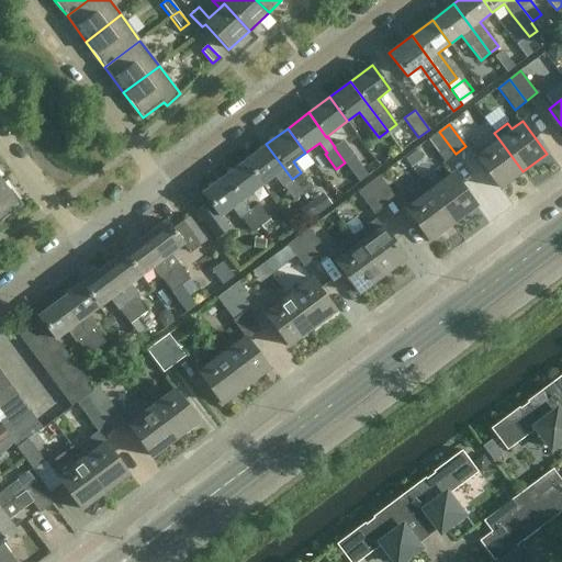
[(445,161),(456,154),(439,132),(428,141),(445,161)]
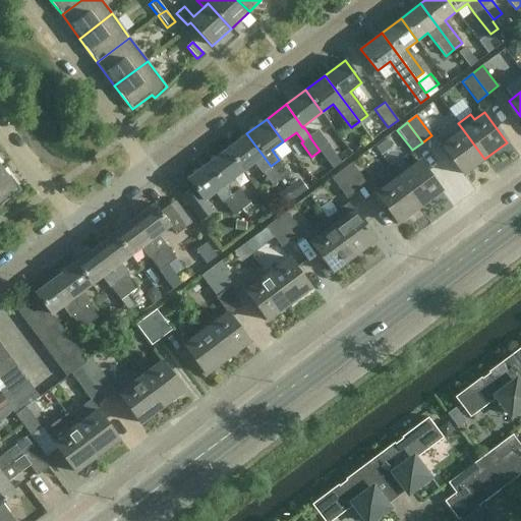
[(484,159),(462,128),(441,145),(463,175),(484,159)]
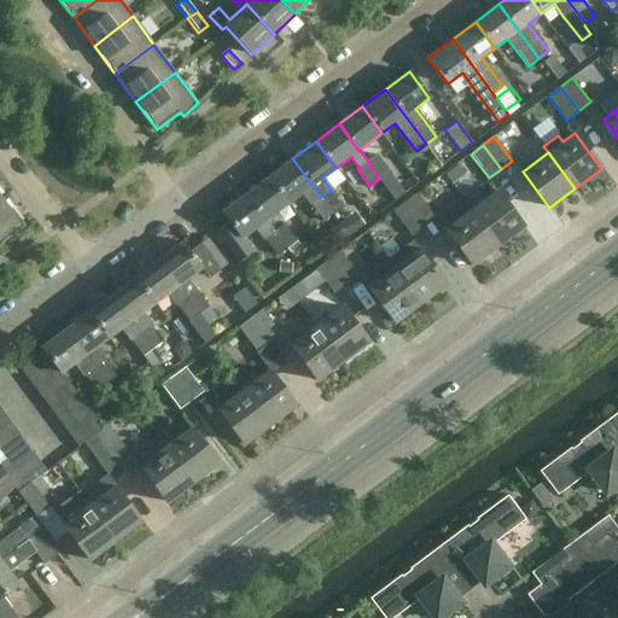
[(377,155),(368,162),(367,162),(379,179),(395,199),(406,191),(377,155)]
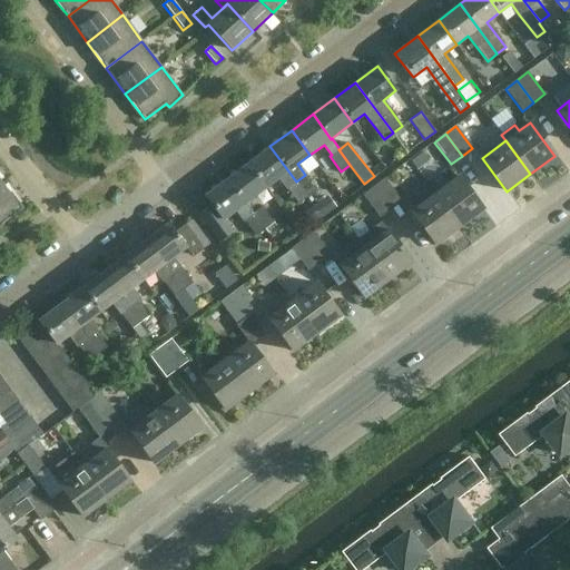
[(296,182),(269,146),(248,163),(266,187),(278,178),(286,188),(296,182)]
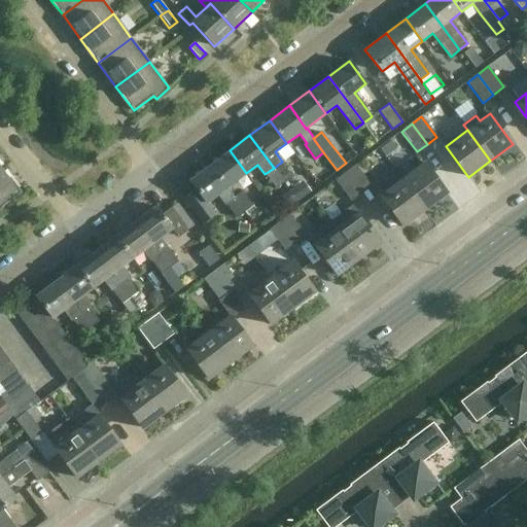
[(230,150),(210,165),(226,187),(246,173),(230,150)]
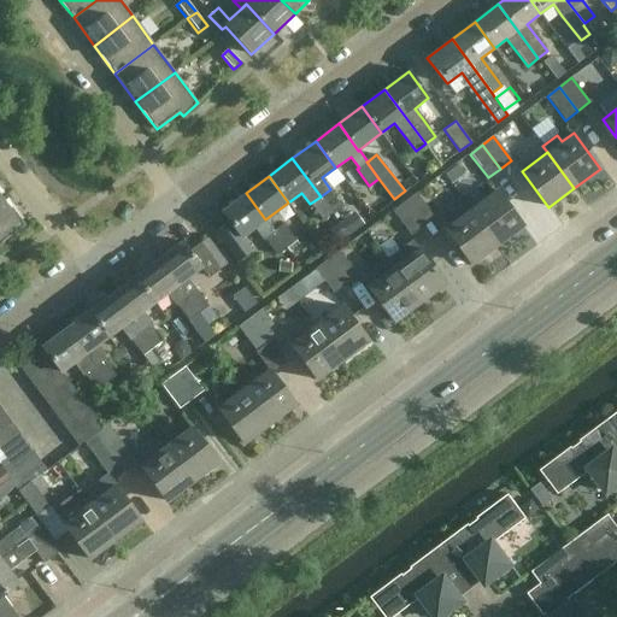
[(330,189),(321,197),(333,213),(342,205),(330,189)]
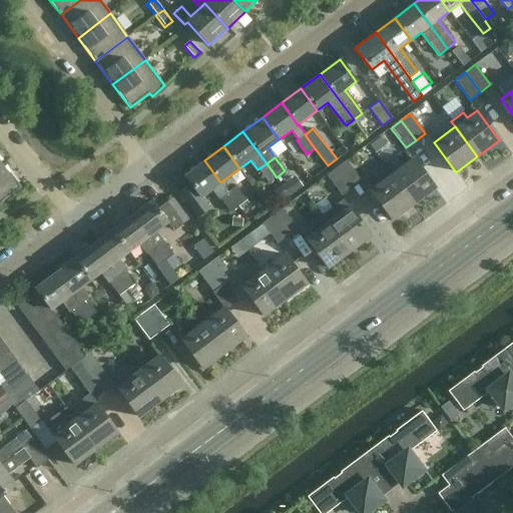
[(391,174),(413,204),(434,188),(412,158),(391,174)]
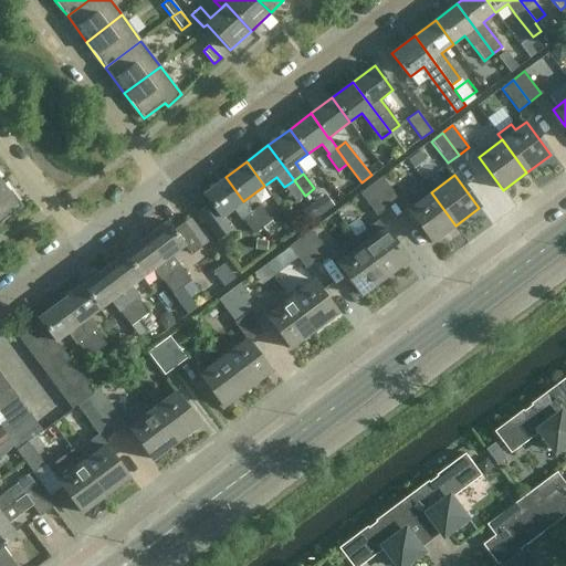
[(203,194),(210,202),(197,212),(218,240),(231,230),(221,218),(233,209),(241,220),(242,219),(253,234),(262,228),(251,212),(243,201),(226,177),(203,194)]
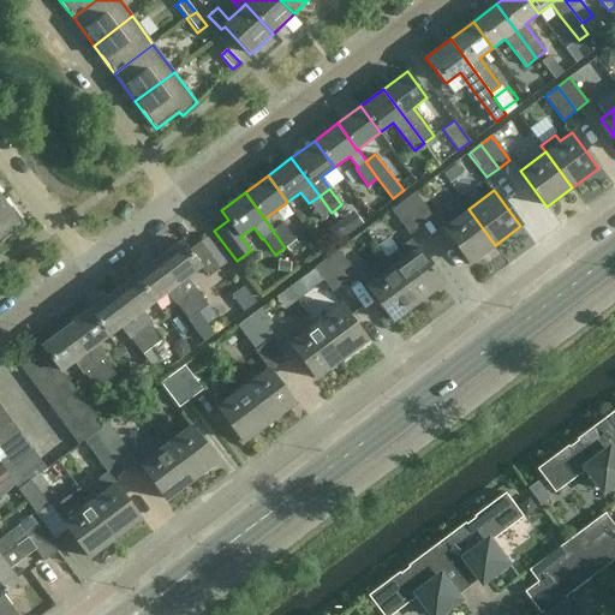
[(415,193),(404,202),(422,226),(433,218),(415,193)]
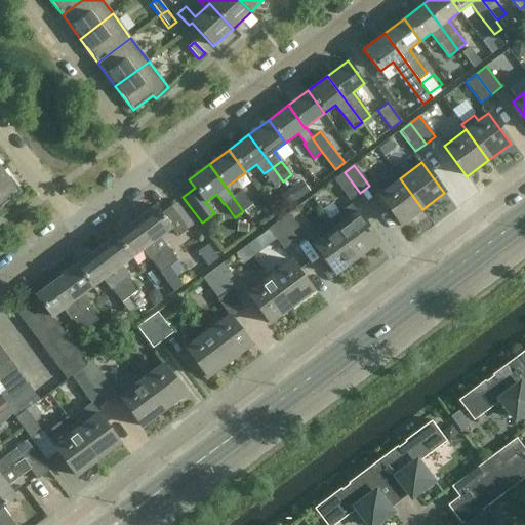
[(283,182),(273,167),(264,173),(274,188),(283,182)]
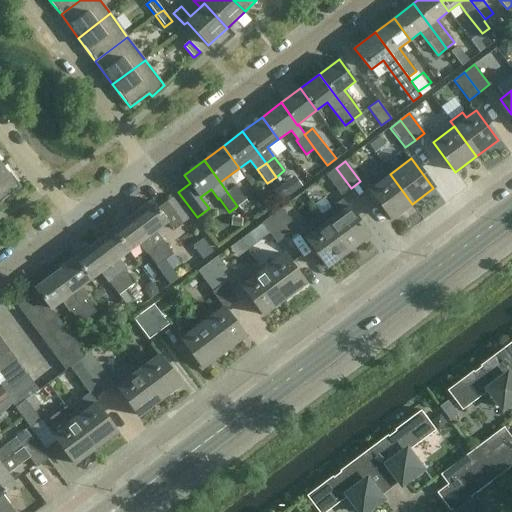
[(21,187),(3,164),(0,166),(0,207),(4,205),(2,202),(21,187)]
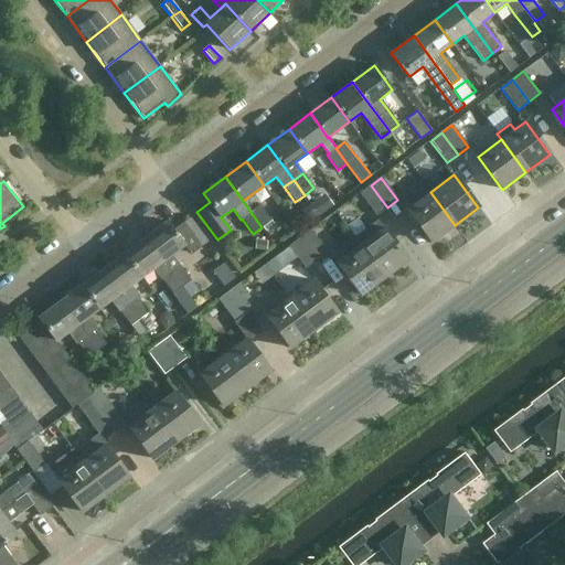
[(376,215),(387,208),(371,185),(360,193),(376,215)]
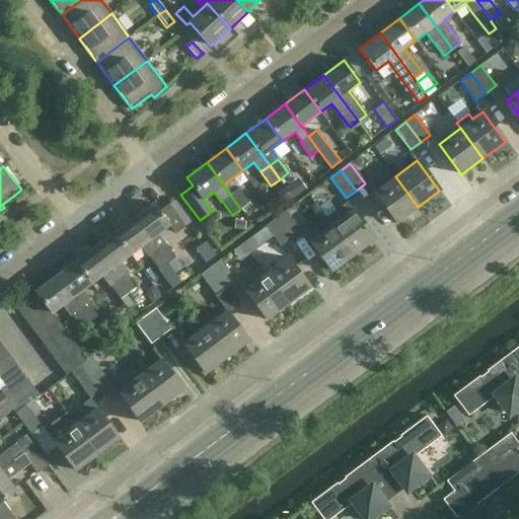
[(418,207),(395,176),(374,193),(396,223),(418,207)]
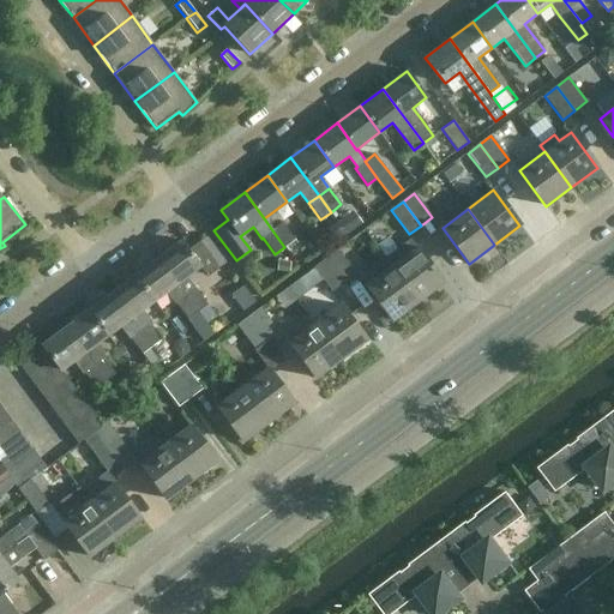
[(282,222),(272,230),(284,247),(295,239),(282,222)]
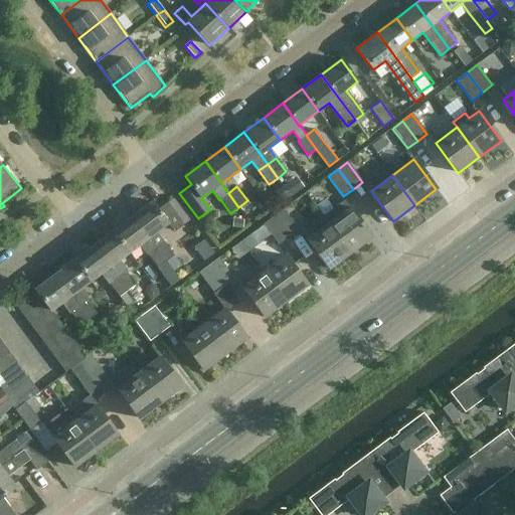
[(318,199),(324,208),(341,196),(335,187),(318,199)]
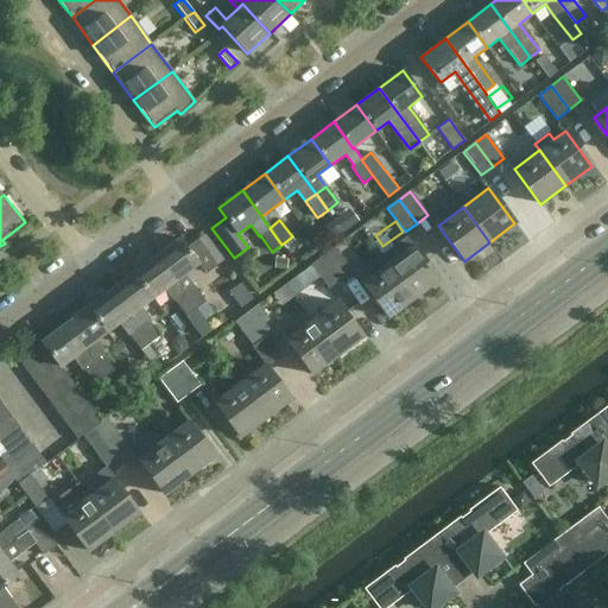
[(184,274),(198,264),(204,272),(216,263),(198,239),(187,247),(179,238),(157,254),(201,315),(210,308),(184,274)]
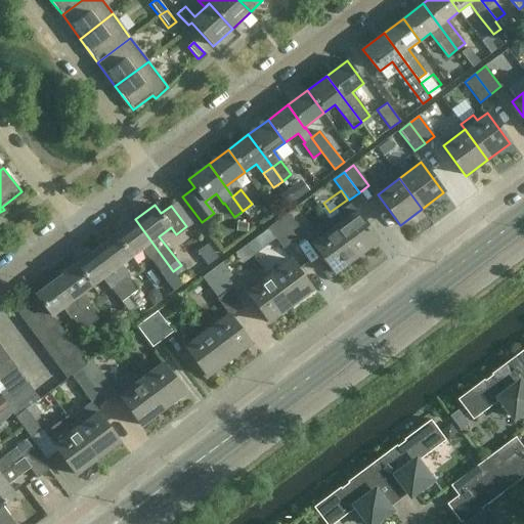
[(334,227),(356,258),(378,242),(355,211),(334,227)]
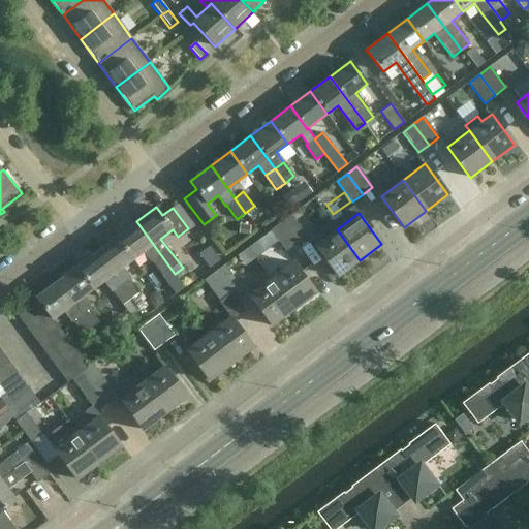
[(291,216),(281,223),(297,244),(306,237),(291,216)]
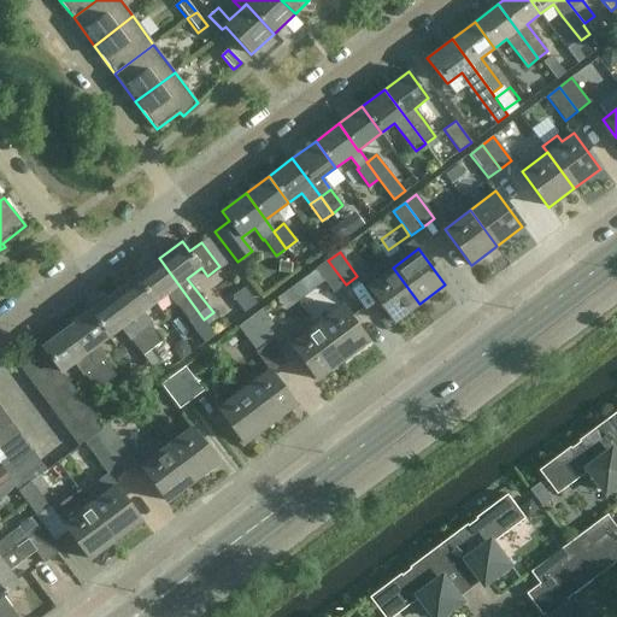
[(159,258),(135,276),(156,303),(168,293),(194,327),(204,319),(159,258)]
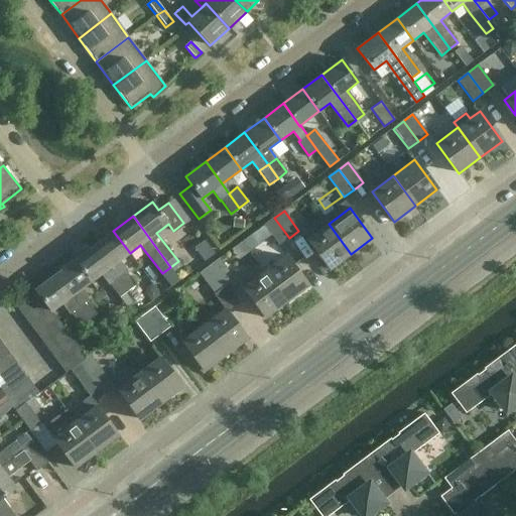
[(279,245),(289,238),(274,218),(264,225),(279,245)]
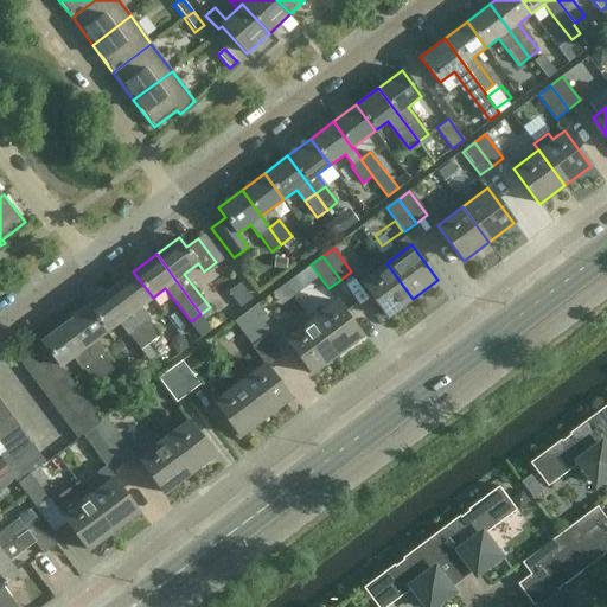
[(388,318),(413,299),(387,263),(360,282),(388,318)]
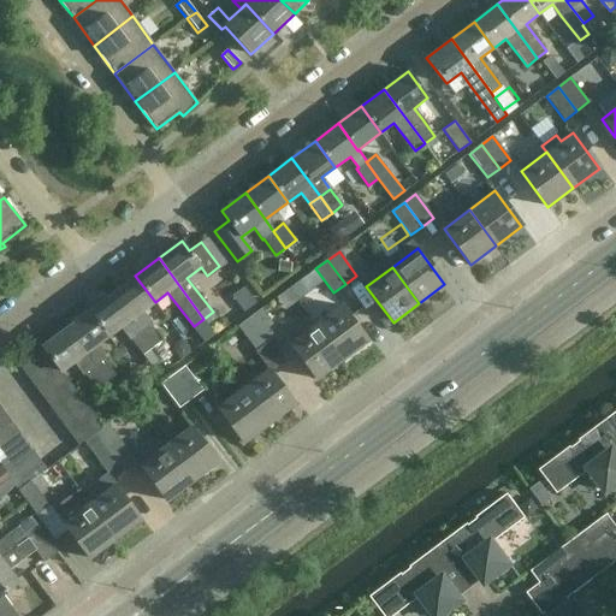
[(143,311),(155,302),(135,276),(112,292),(152,348),(153,347),(161,339),(149,324),(152,321),(143,311)]
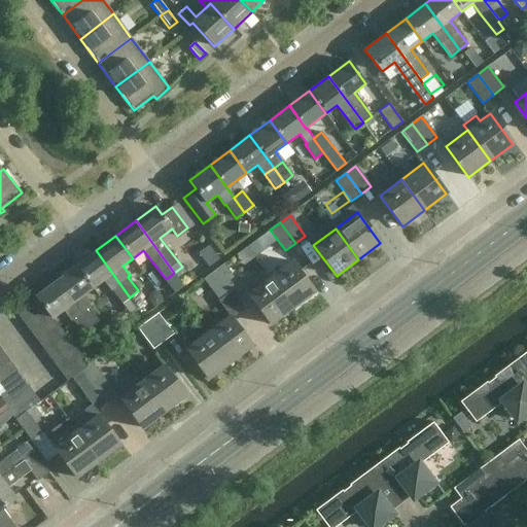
[(96,250),(76,265),(93,287),(104,280),(111,289),(130,313),(139,306),(131,296),(130,297),(96,250)]
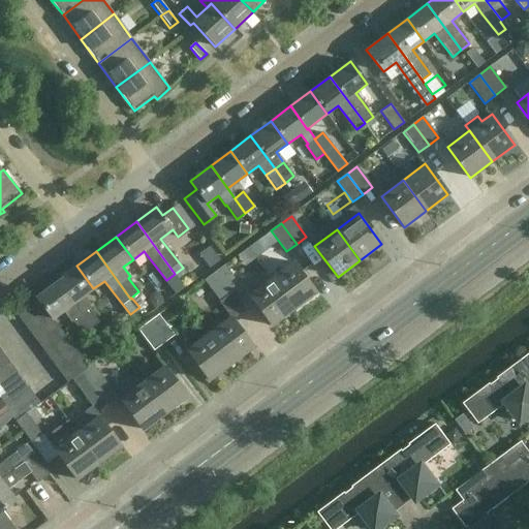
[(200,253),(183,273),(196,284),(214,265),(200,253)]
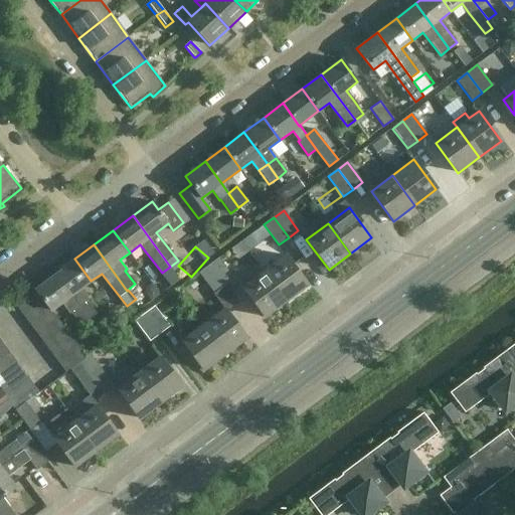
[(263,272),(285,301),(307,285),(285,255),(263,272)]
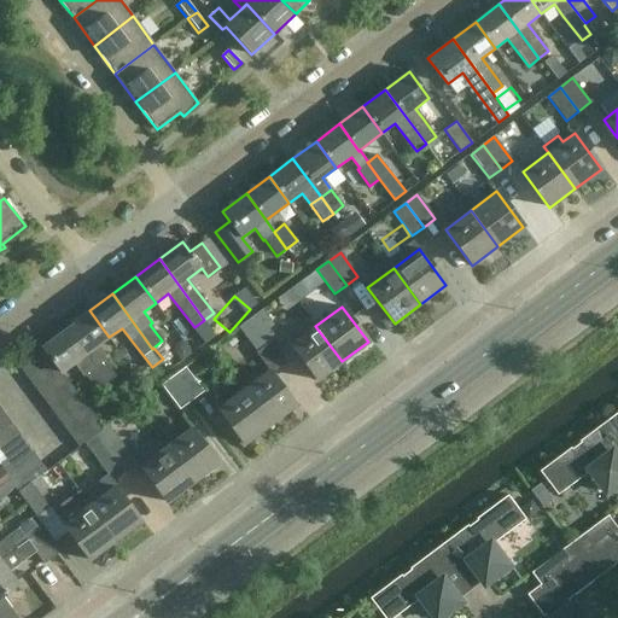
[(262,309),(250,319),(268,343),(280,334),(262,309)]
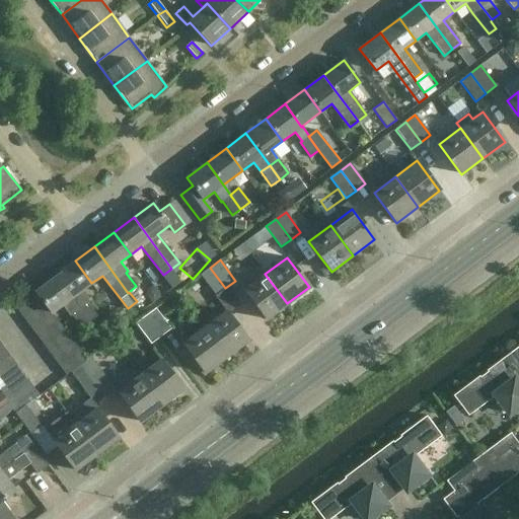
[(81,291),(91,283),(75,261),(55,276),(89,321),(97,315),(86,302),(88,300),(81,291)]
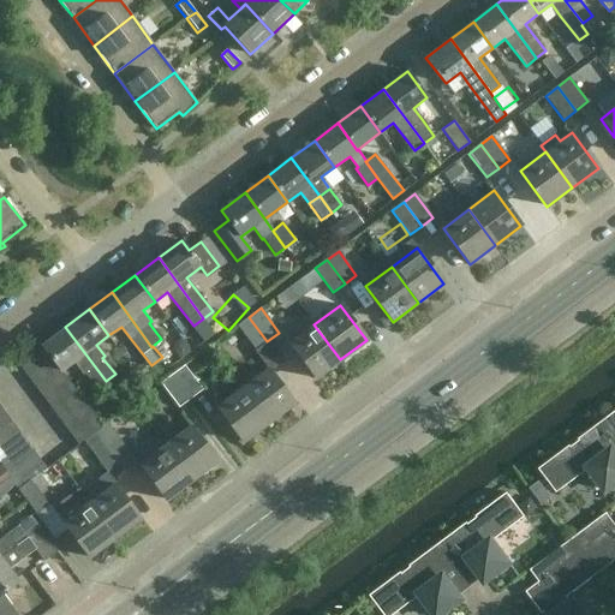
[(255,351),(267,341),(249,317),(237,326),(255,351)]
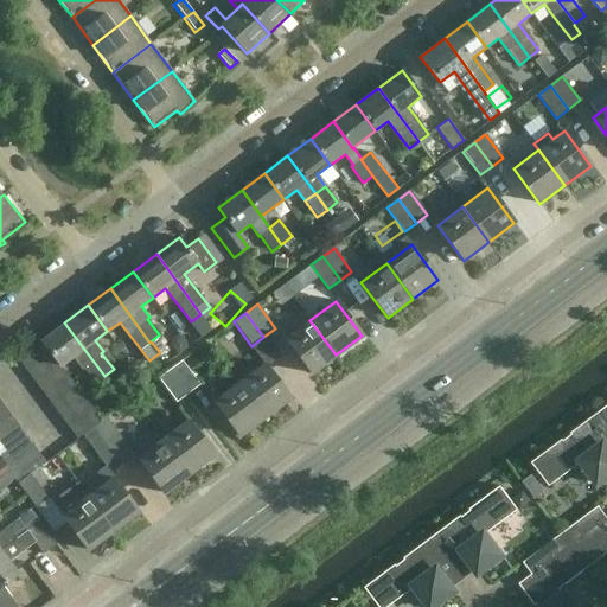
[(336,355),(310,320),(285,339),(311,374),(336,355)]
